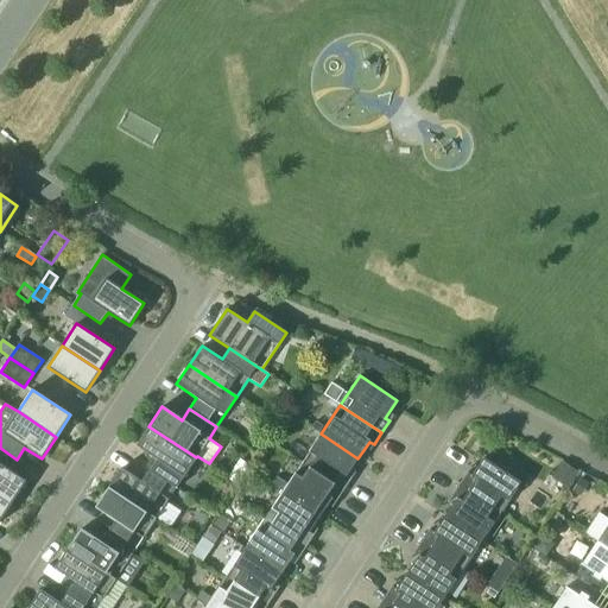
[(196,457),(149,426),(135,445),(156,458),(149,469),(176,488),(196,457)]
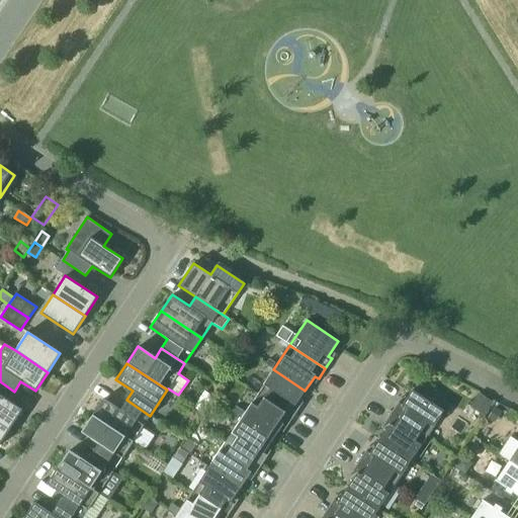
[(305,391),(273,369),(257,394),(292,417),(299,407),(295,405),(305,391)]
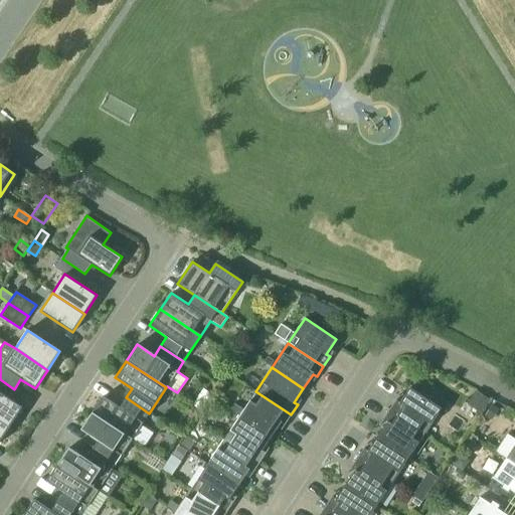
[(0,418),(10,425),(22,407),(8,397),(14,389),(0,379),(0,418)]
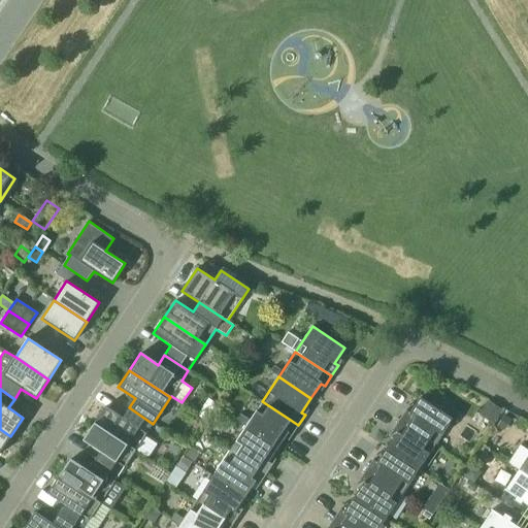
[(405,410),(399,420),(435,444),(452,419),(420,397),(409,413),(405,410)]
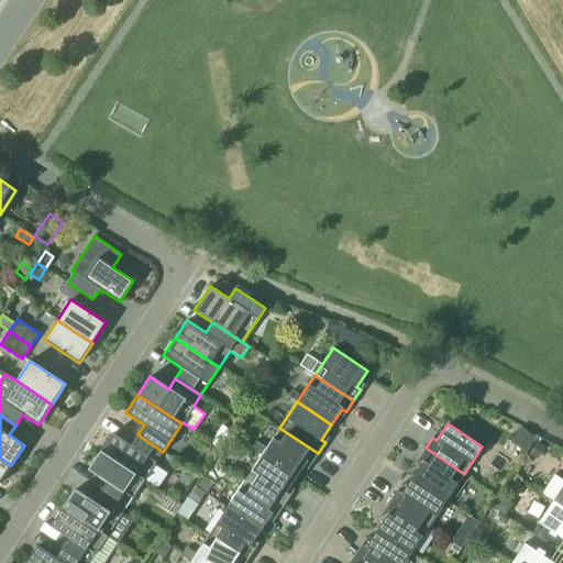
[(311,464),(318,453),(279,428),(262,454),(297,477),(307,462),(311,464)]
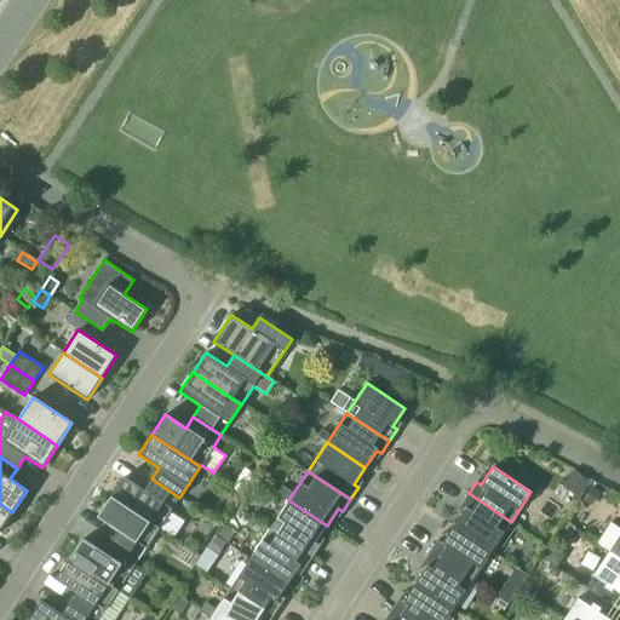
[(572,471),(561,488),(577,498),(587,482),(572,471)]
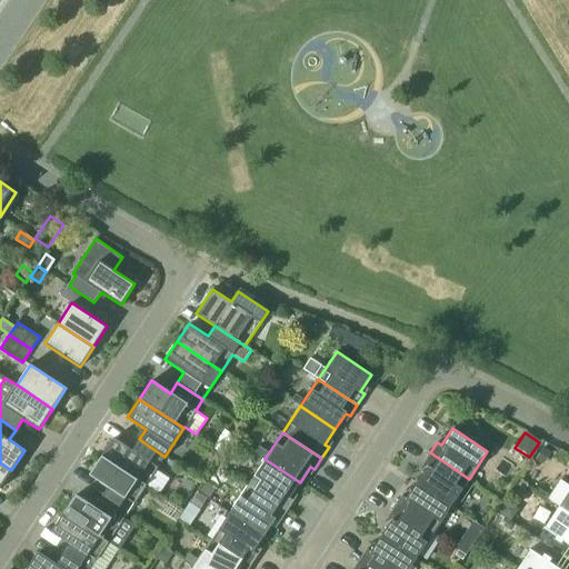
[(165,457),(139,439),(132,450),(113,438),(101,456),(146,485),(165,457)]
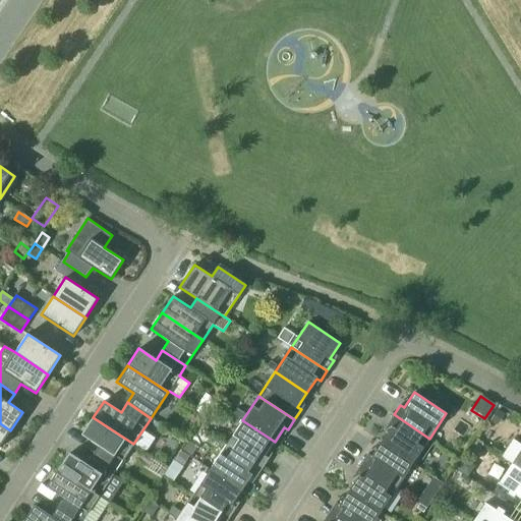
[(497,409),(489,420),(499,425),(506,414),(497,409)]
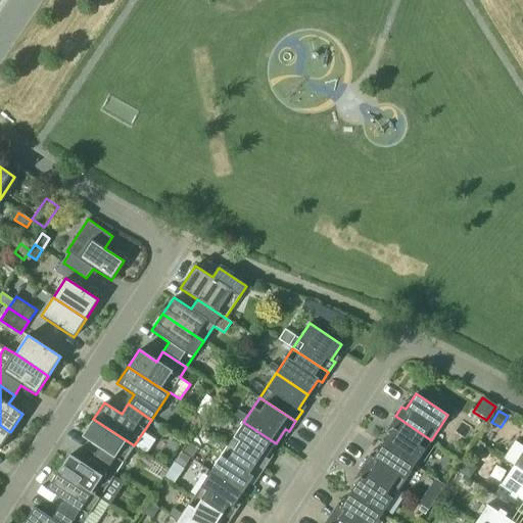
[(198,413),(191,423),(198,427),(204,417),(198,413)]
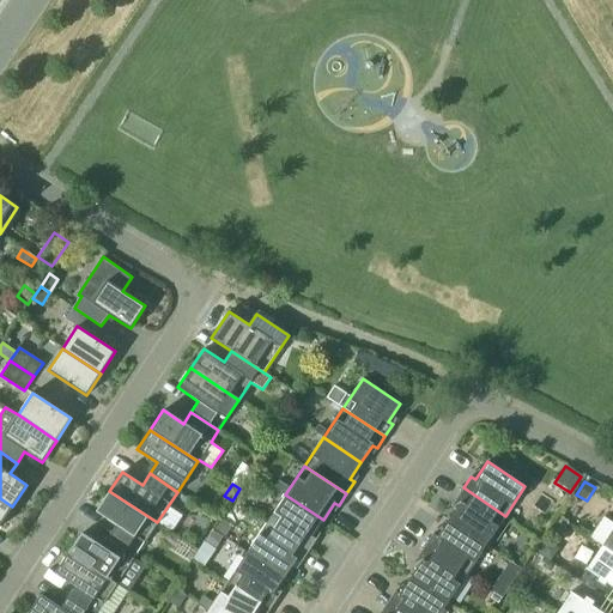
[(486,545),(505,516),(463,487),(455,499),(460,503),(448,520),(486,545)]
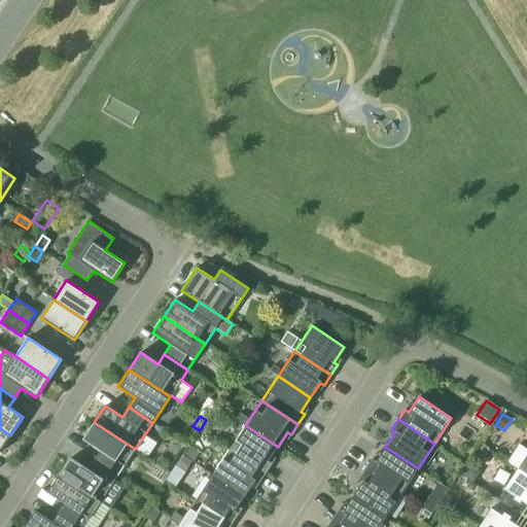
[(135,449),(94,422),(82,438),(100,450),(94,460),(117,476),(135,449)]
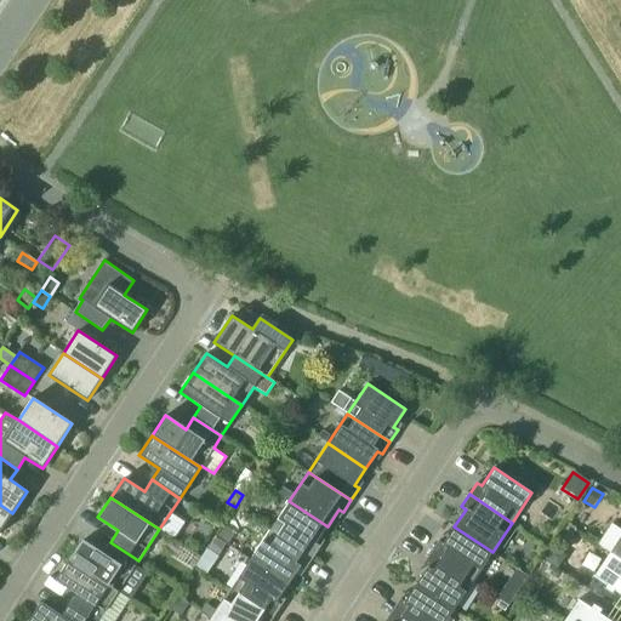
[(315,543),(328,527),(289,501),(269,530),(313,558),(320,546),(315,543)]
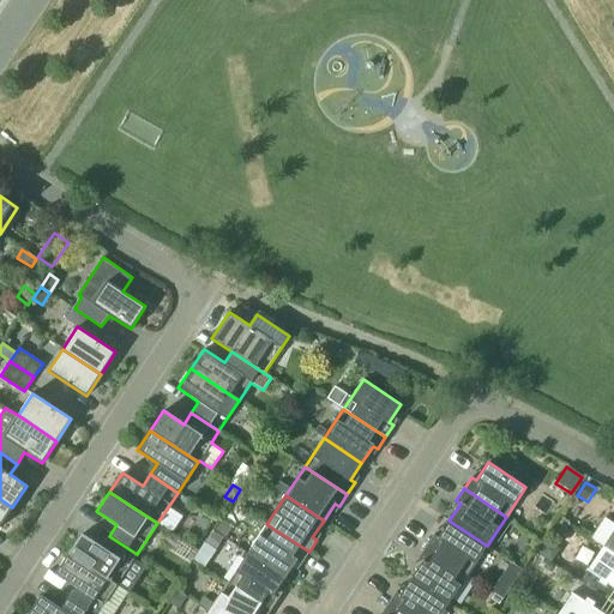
[(0,524),(12,507),(0,499),(0,524)]
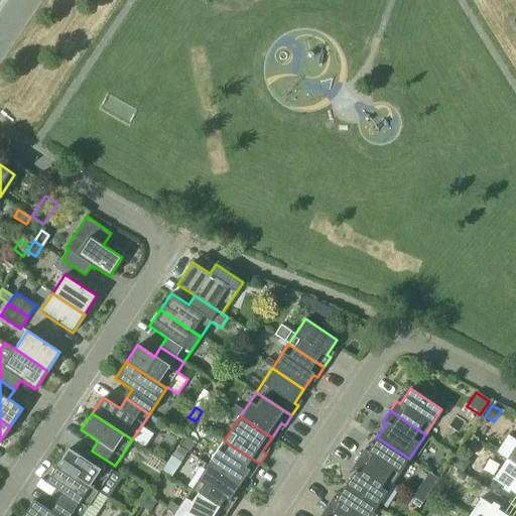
[(186,436),(180,445),(189,452),(196,442),(186,436)]
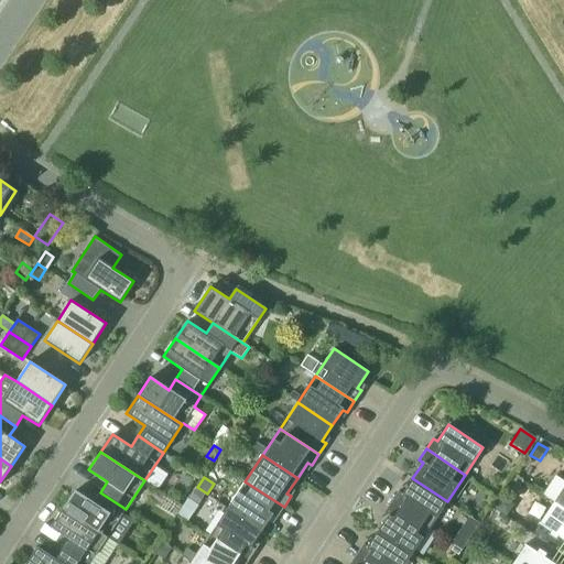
[(447,501),(412,478),(402,494),(398,491),(391,501),(430,528),(447,501)]
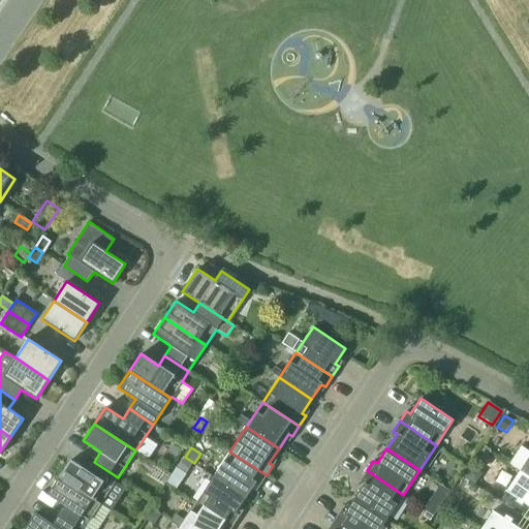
[(259,486),(267,475),(229,452),(213,476),(246,498),(255,484),(259,486)]
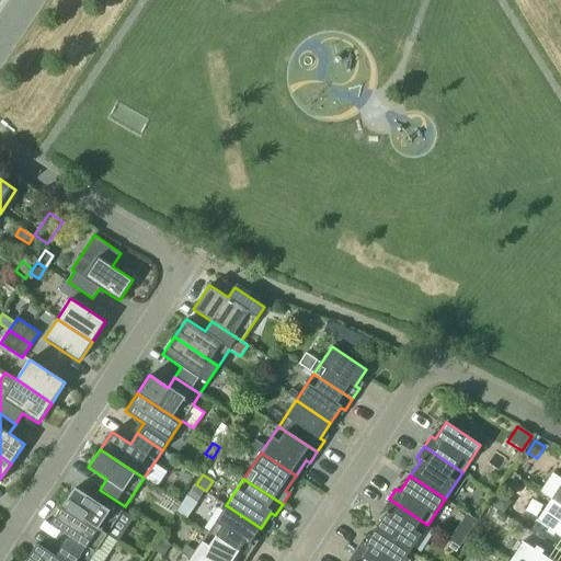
[(560,483),(551,500),(560,505),(560,483)]
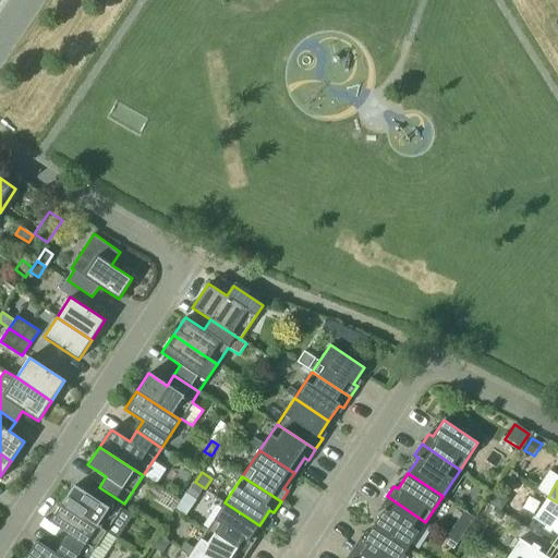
[(194,483),(187,493),(195,498),(203,487),(194,483)]
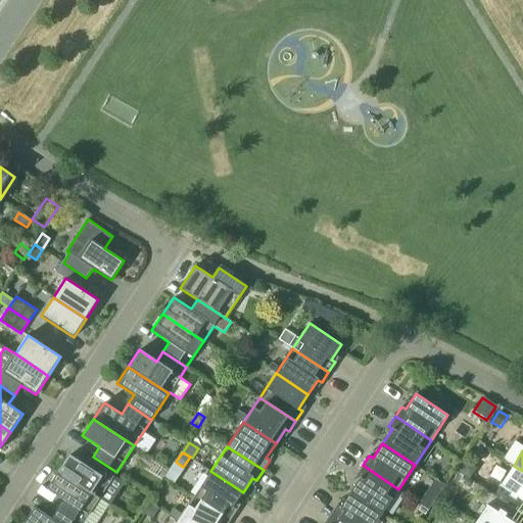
[(116,472),(93,457),(87,466),(69,455),(58,471),(99,498),(99,497),(109,505),(124,482),(114,476),(116,472)]
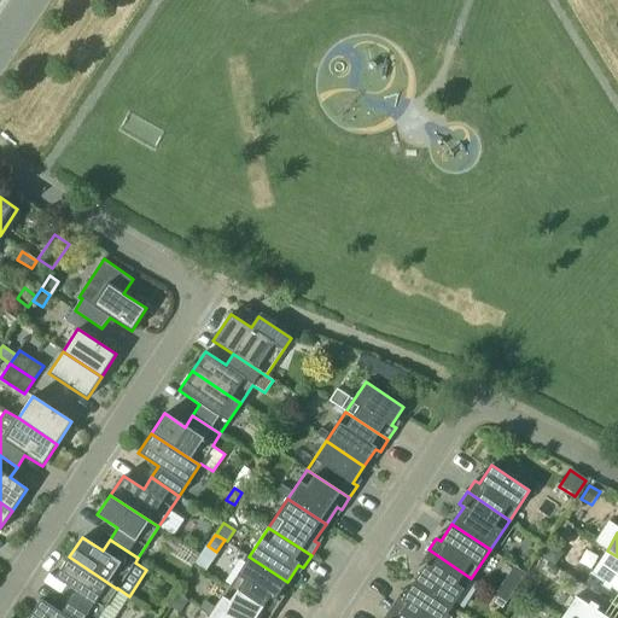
[(543,557),(555,566),(560,560),(558,549),(552,544),(543,557)]
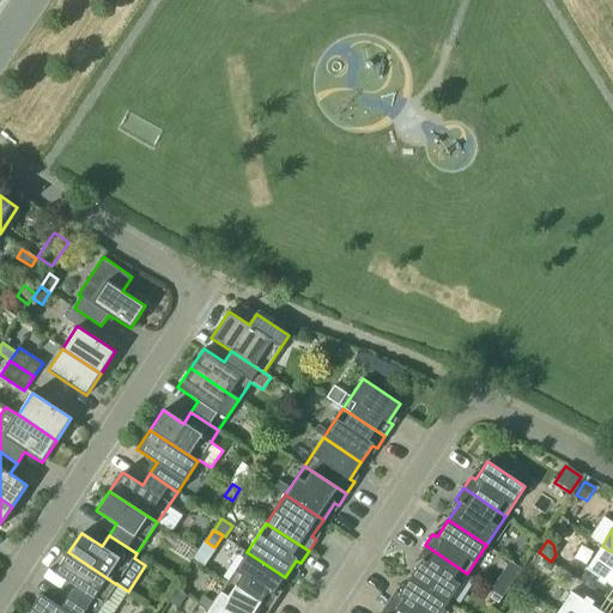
[(467,574),(425,545),(417,557),(422,560),(411,577),(448,602),(467,574)]
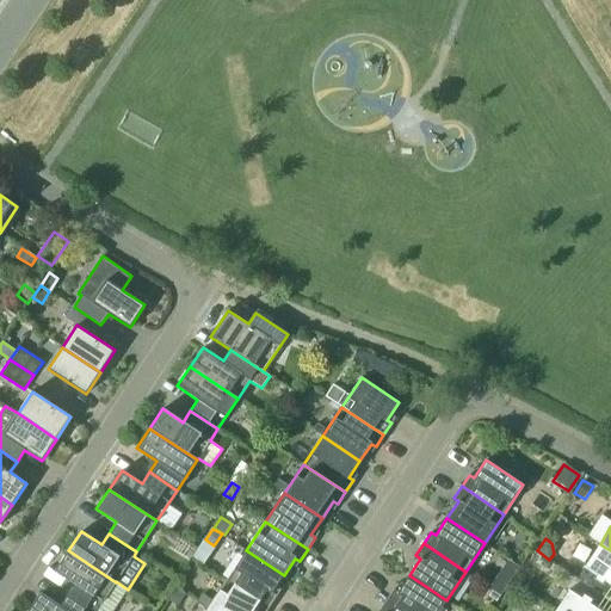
[(588,586),(610,600),(610,550),(600,544),(585,566),(584,567),(585,567),(578,578),(590,585),(588,586)]
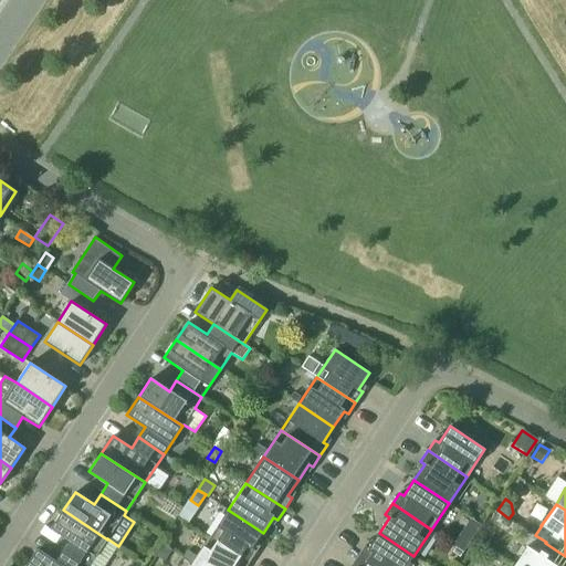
[(88,565),(107,540),(63,510),(51,527),(70,541),(63,551),(86,565),(88,565)]
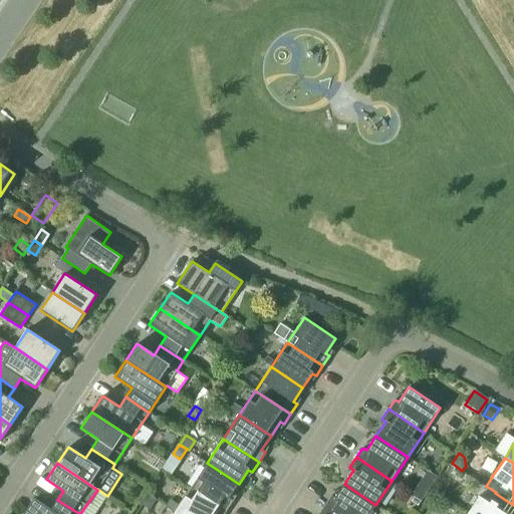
[(239,484),(207,463),(191,487),(227,510),(233,501),(229,498),(239,484)]
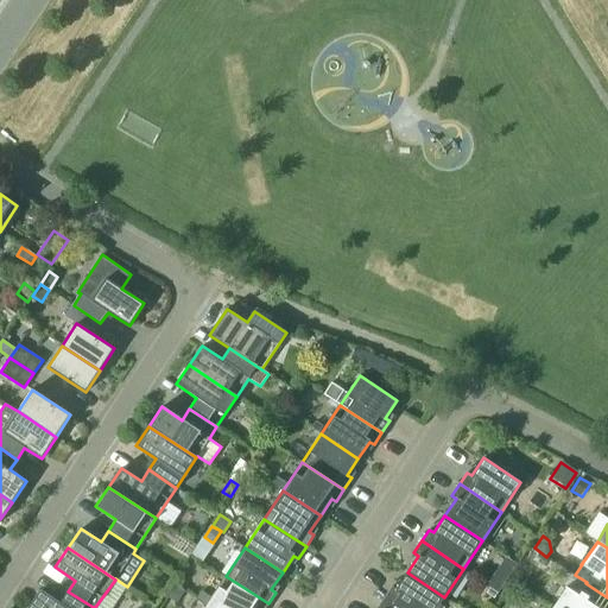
[(499,591),(518,563),(506,556),(487,584),(499,591)]
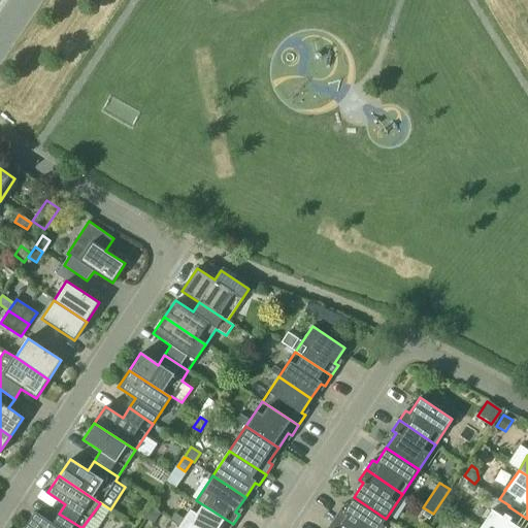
[(345,527),(378,527),(386,519),(354,497),(343,512),(339,509),(333,520),(345,527)]
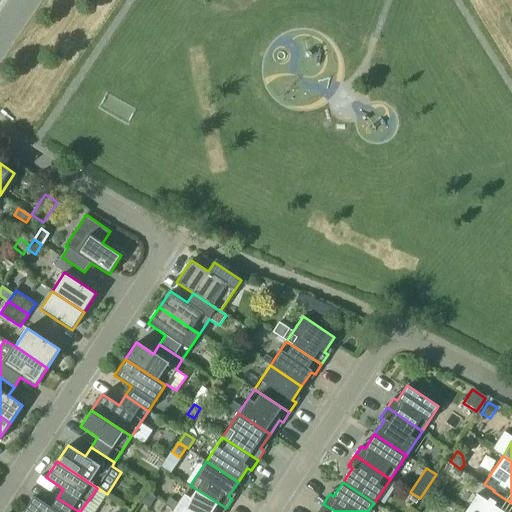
[(223,511),(226,508),(190,485),(179,502),(171,497),(166,504),(174,509),(178,511),(223,511)]
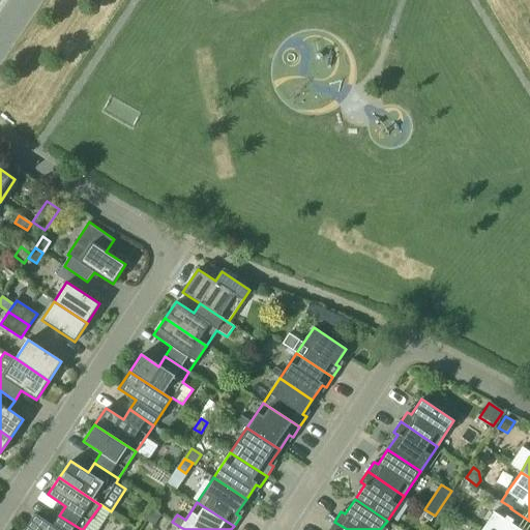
[(481,529),(529,529),(529,521),(510,508),(504,519),(493,511),(493,512),(481,529)]
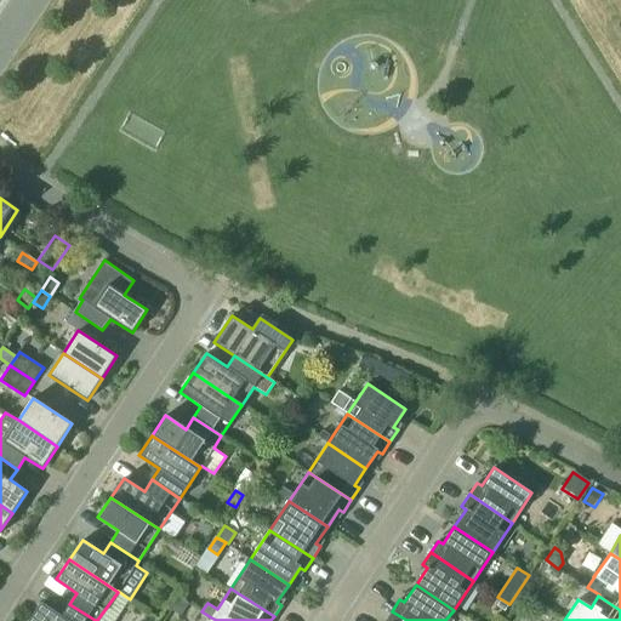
[(180,598),(172,610),(181,616),(189,603),(180,598)]
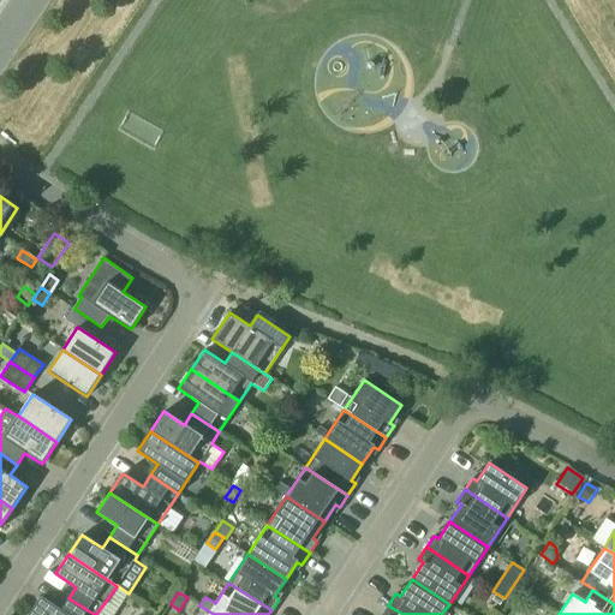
[(500,605),(503,599),(495,595),(493,599),(500,605)]
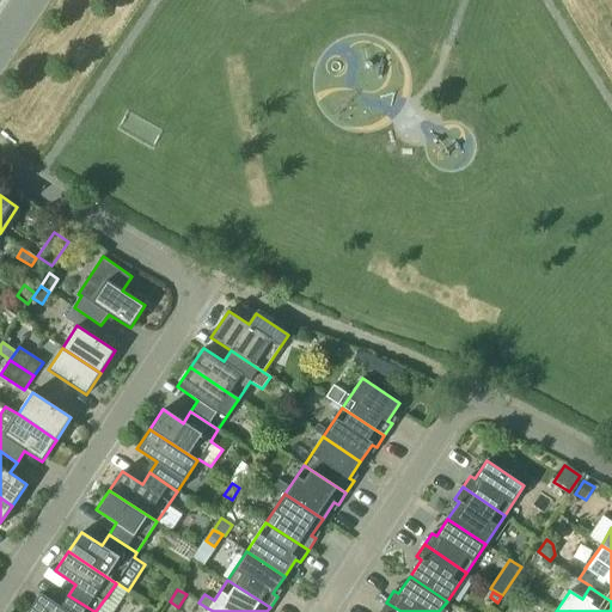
[(41,593),(28,611),(93,611),(68,595),(61,606),(41,593)]
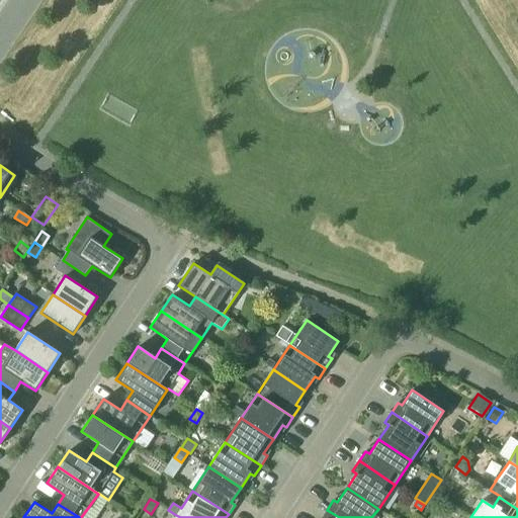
All buildings are outlined.
